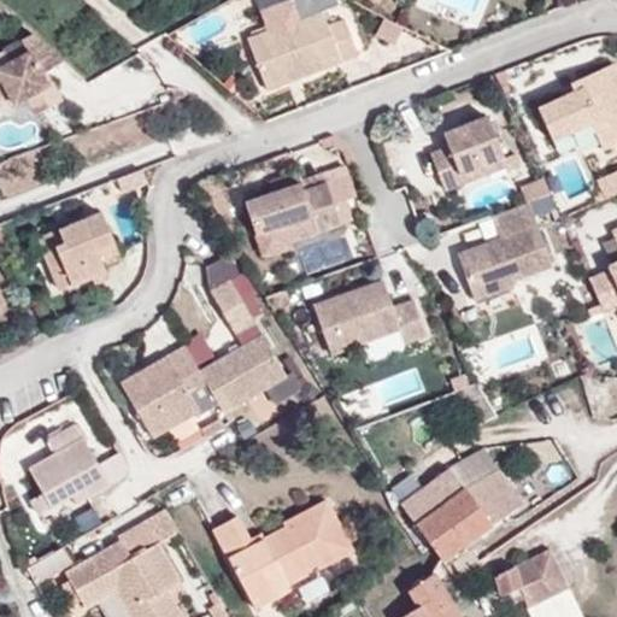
[(297,19),(289,1),(260,12),(268,30),(248,37),(268,89),(358,54),(345,18),(328,25),(322,10),(297,19)]
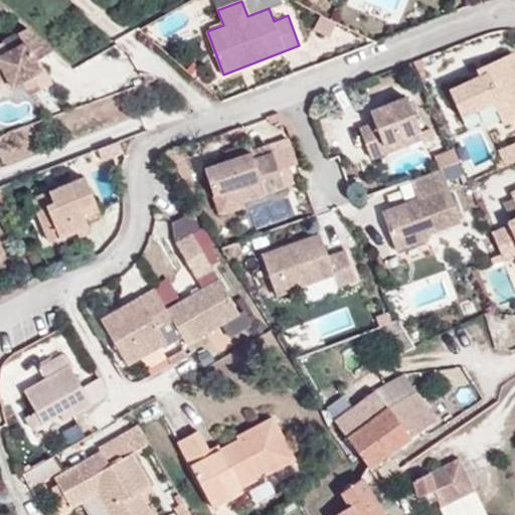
[(38,60),(54,51),(27,27),(2,42),(7,50),(0,54),(0,80),(6,77),(12,88),(23,81),(31,96),(52,84),(38,60)]
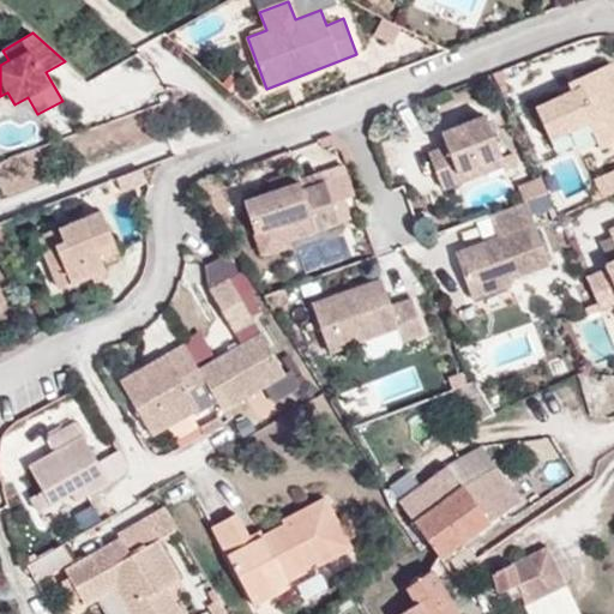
[(569,90),(533,106),(549,143),(589,126),(600,149),(613,143),(613,66),(612,61),(565,82),(569,90)]
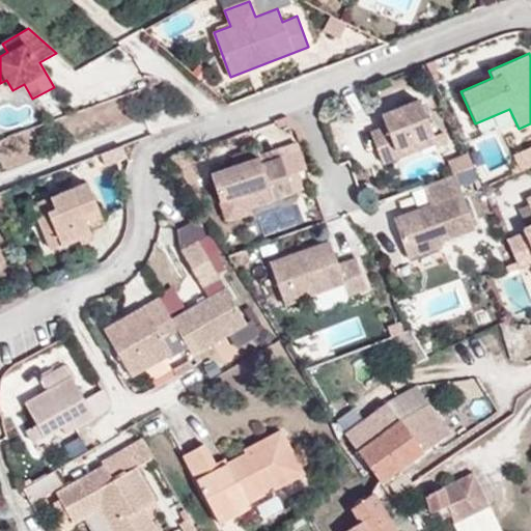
[(437,143),(422,103),(387,115),(390,127),(373,133),(384,163),(437,143)]
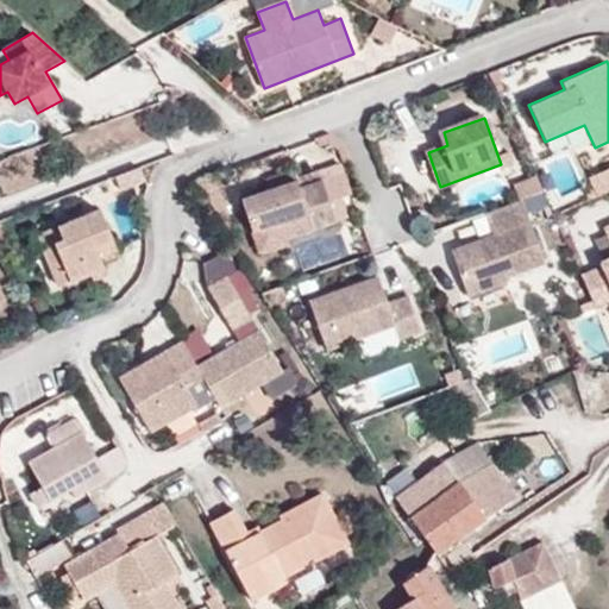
[(608,167),(588,177),(597,198),(608,192),(608,167)]
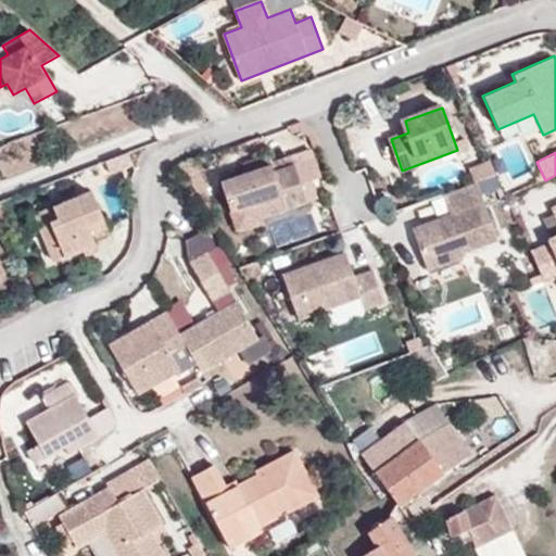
[(243,162),(247,171),(272,162),(268,153),(243,162)]
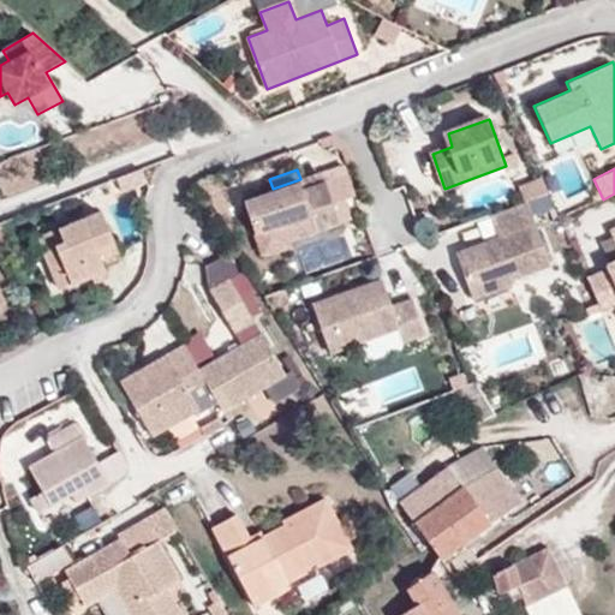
[(303,187),(326,179),(323,172),(300,179),(303,187)]
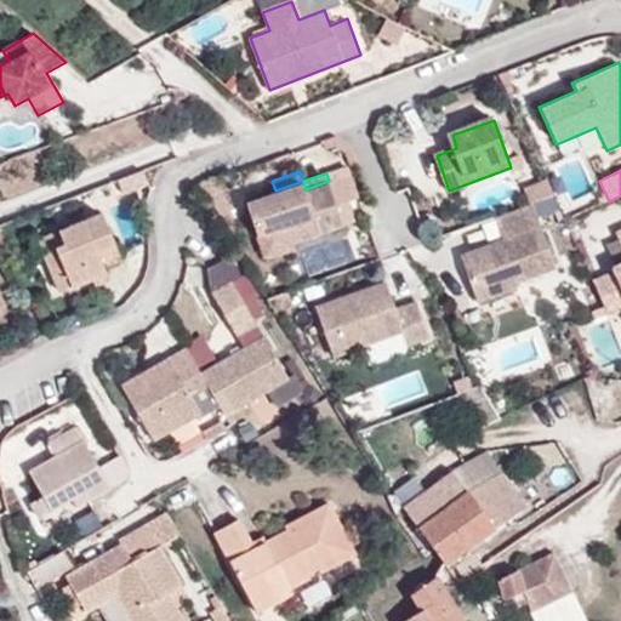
[(551,178),(530,187),(540,215),(562,208),(551,178)]
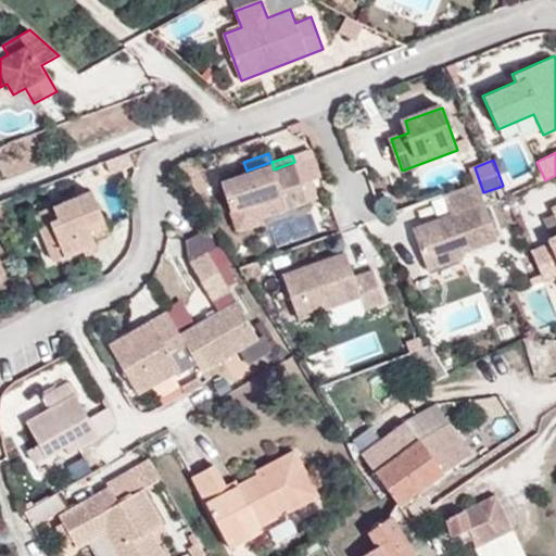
[(274,169),(272,162),(247,171),(220,179),(237,227),(239,228),(261,220),(262,219),(261,215),(306,199),(294,162),(274,169)]
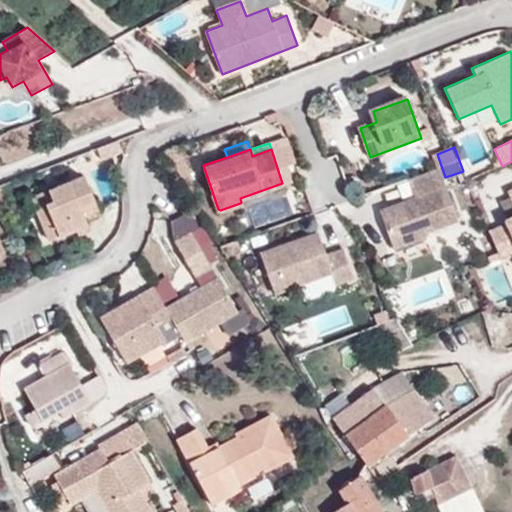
[(458,222),(439,168),(407,180),(413,198),(378,211),(391,251),(426,238),(424,233),(458,222)]
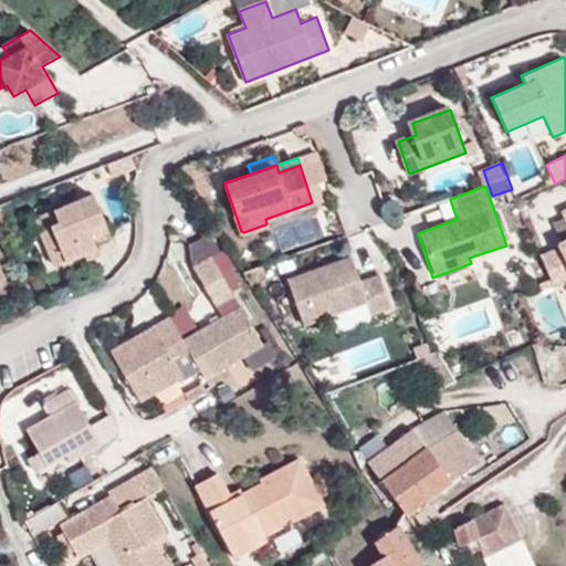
[(65,263),(85,254),(97,249),(95,243),(112,237),(94,195),(54,210),(60,224),(41,232),(49,252),(59,248),(65,263)]
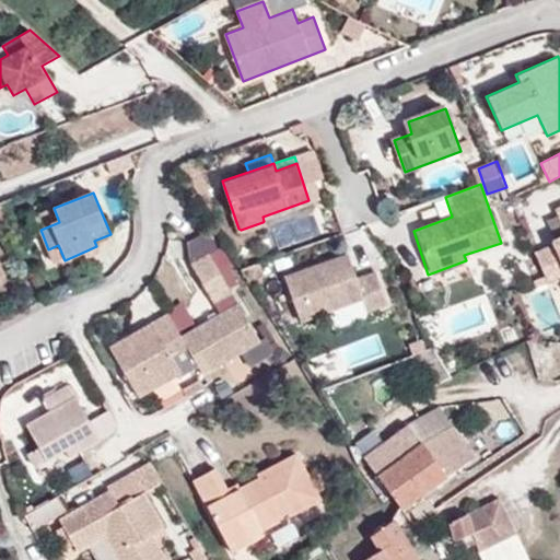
[(559,219),(559,234),(548,240),(550,244),(535,251),(547,278),(559,273),(559,203),(556,207),(559,219)]
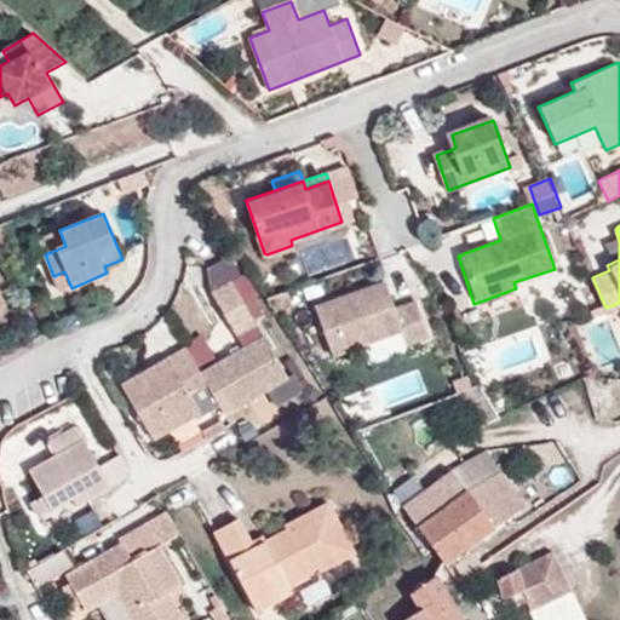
[(39,240),(45,254),(65,246),(59,230),(39,240)]
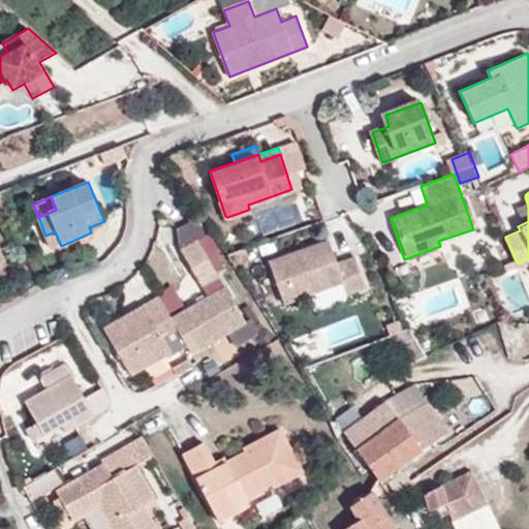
[(55,231),(45,236),(52,249),(61,246),(55,231)]
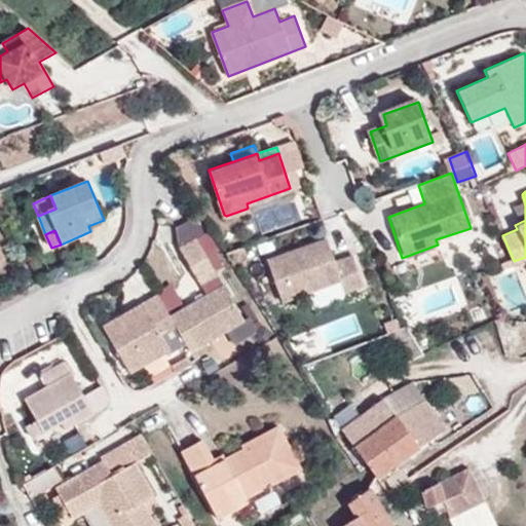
[(90,231),(79,236),(81,242),(94,237),(90,231)]
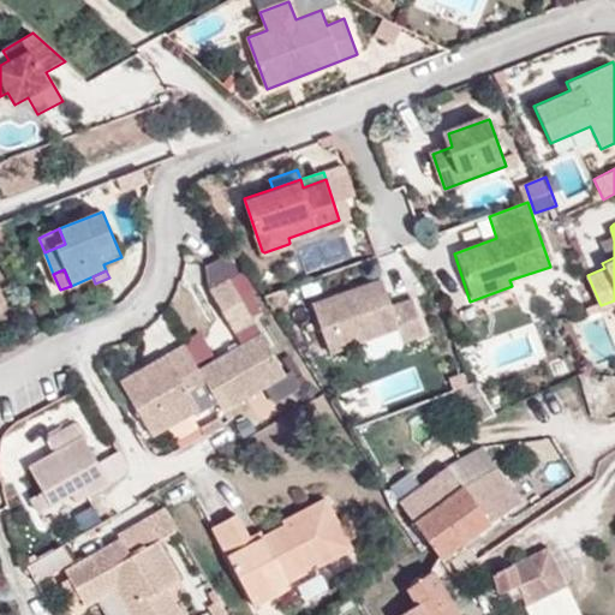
[(255,320),(231,279),(210,291),(234,332),(255,320)]
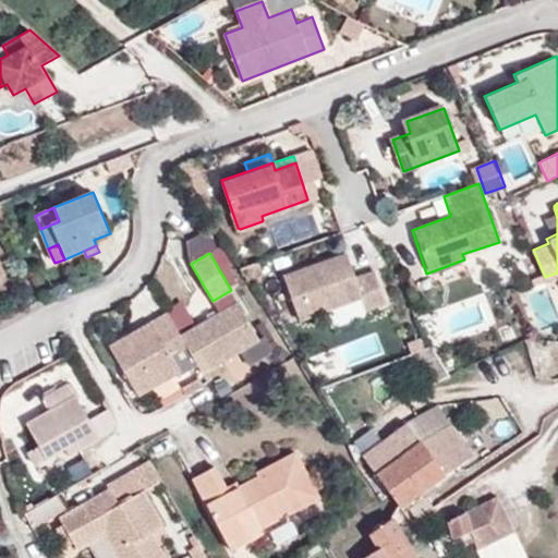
[(356,279),(348,255),(286,277),(301,320),(363,299),(366,311),(387,302),(377,271),(356,279)]
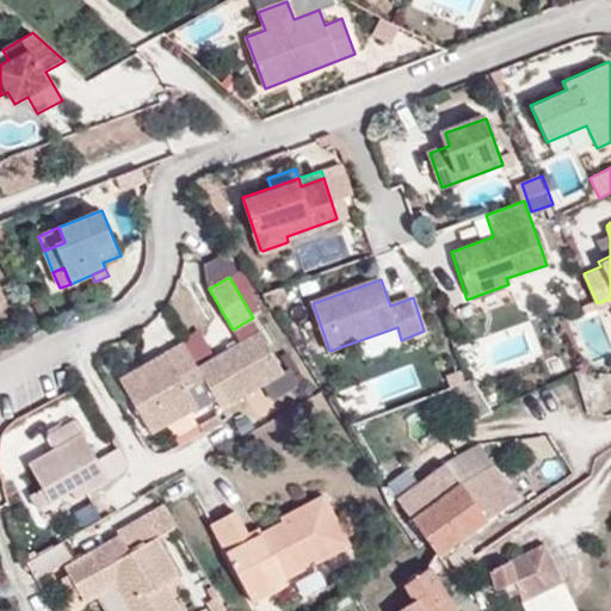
[(207,380),(222,407),(283,371),(260,332),(199,368),(207,380)]
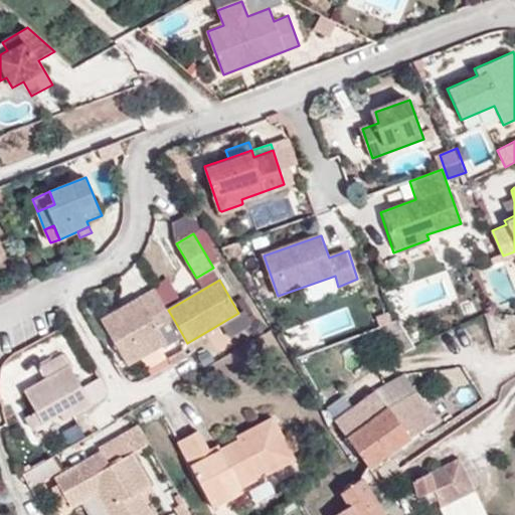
[(168,310),(155,288),(141,296),(145,305),(123,318),(119,309),(101,320),(128,364),(166,342),(158,329),(174,320),(168,310)]
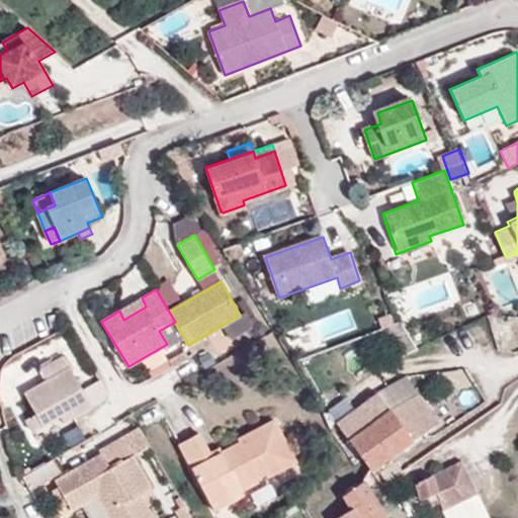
[(142,297),(119,311),(123,320),(146,307),(142,297)]
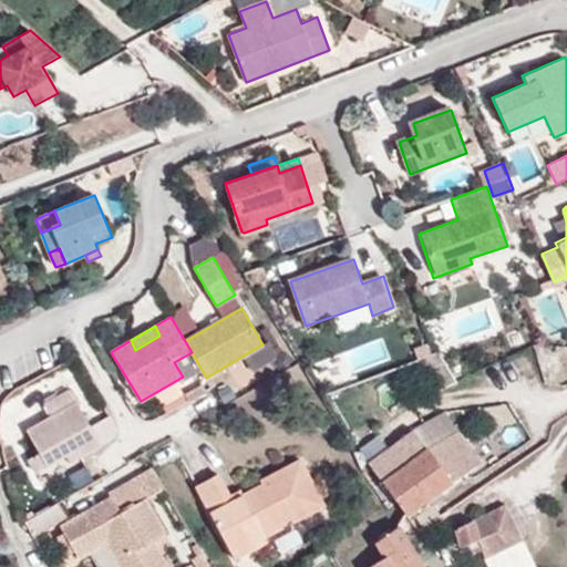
[(101,445),(69,390),(45,404),(52,416),(27,431),(47,465),(75,450),(81,457),(101,445)]
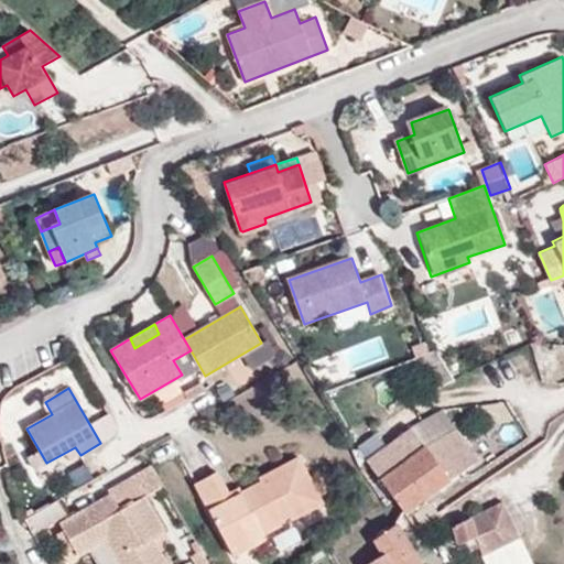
[(478,459),(443,409),(366,458),(407,511),(478,459)]
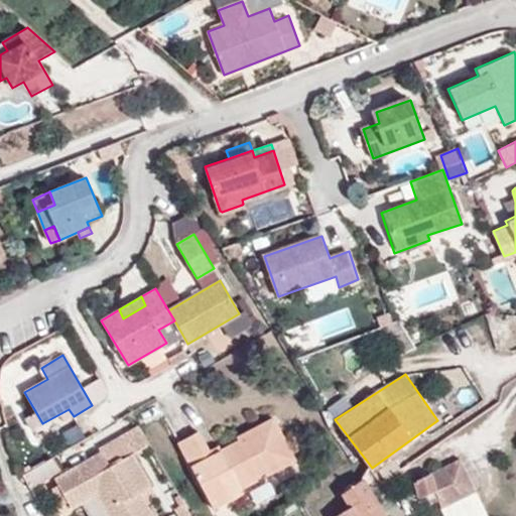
[(212,457),(199,431),(177,442),(214,510),(243,494),(241,491),(258,481),(257,479),(295,458),(274,417),(237,437),(239,441),(212,457)]
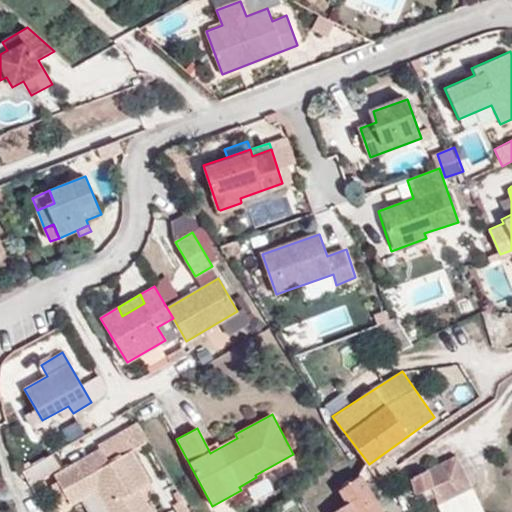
[(101,448),(109,463),(131,450),(148,441),(139,426),(101,448)]
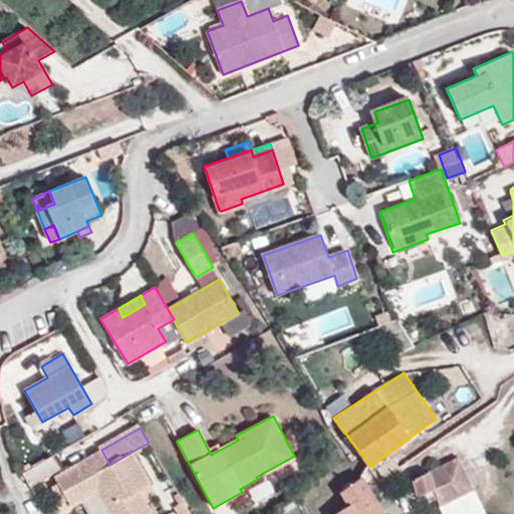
[(71,505),(83,498),(97,491),(109,513),(151,513),(139,490),(150,484),(132,452),(109,465),(101,450),(55,477),(71,505)]
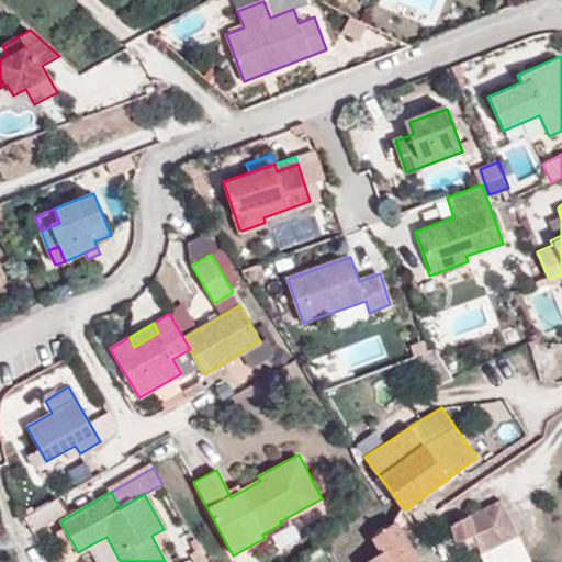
[(57,498),(25,516),(34,530),(65,513),(57,498)]
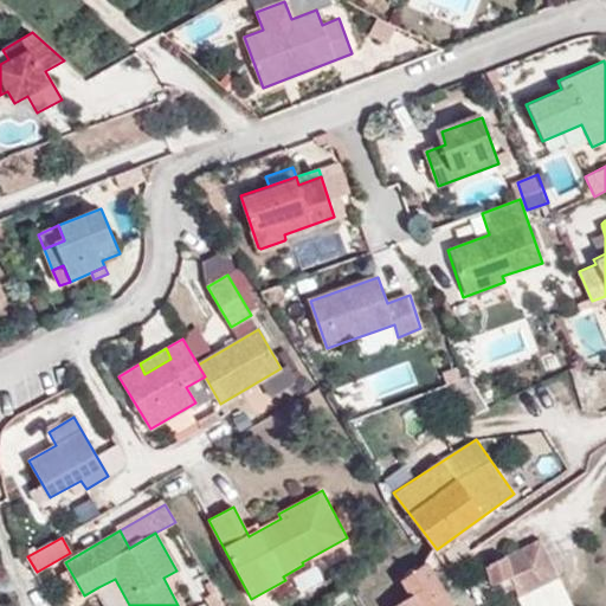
[(573,605),(541,539),(483,567),(502,603),(517,595),(522,605),(573,605)]
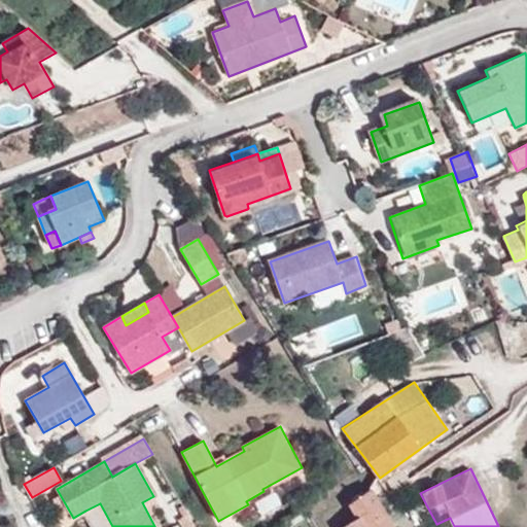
[(391,526),(371,490),(349,504),(357,518),(342,526),(391,526)]
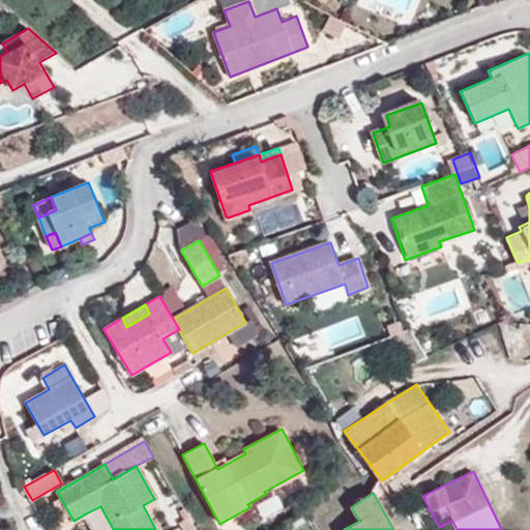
[(113,529),(100,506),(86,513),(95,529),(113,529)]
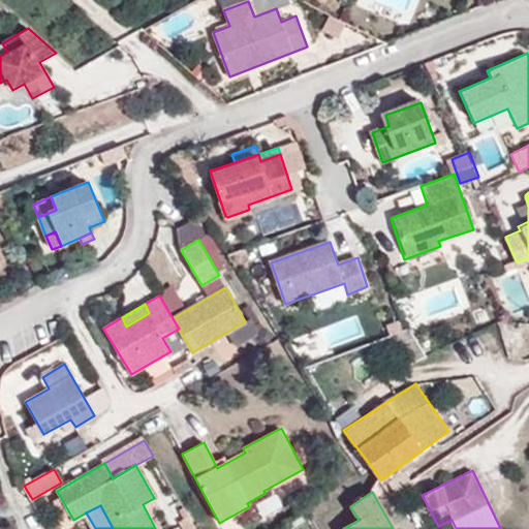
[(195,528),(188,516),(180,520),(184,528),(195,528)]
